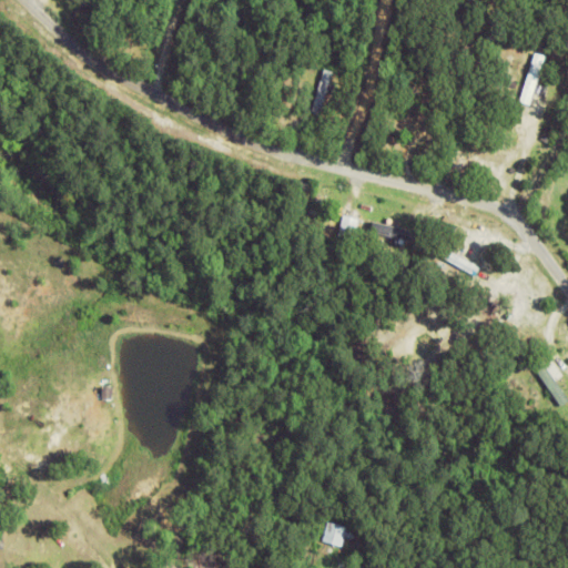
[(539,81),(531,105),(521,103),(536,54),(547,57),(543,71),(549,73),(547,83),(539,81)]
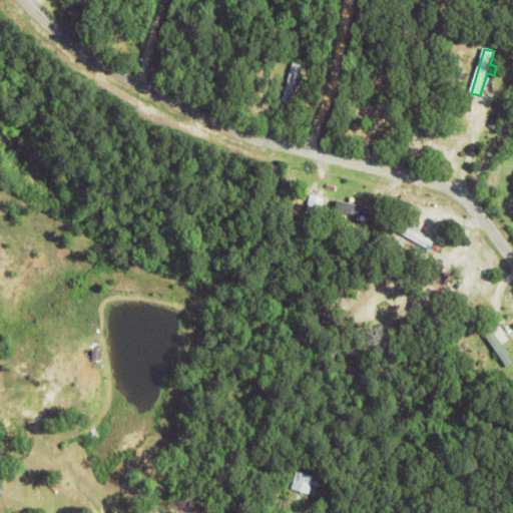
[(496,100),(512,55),(512,85),(506,104),(496,100)]
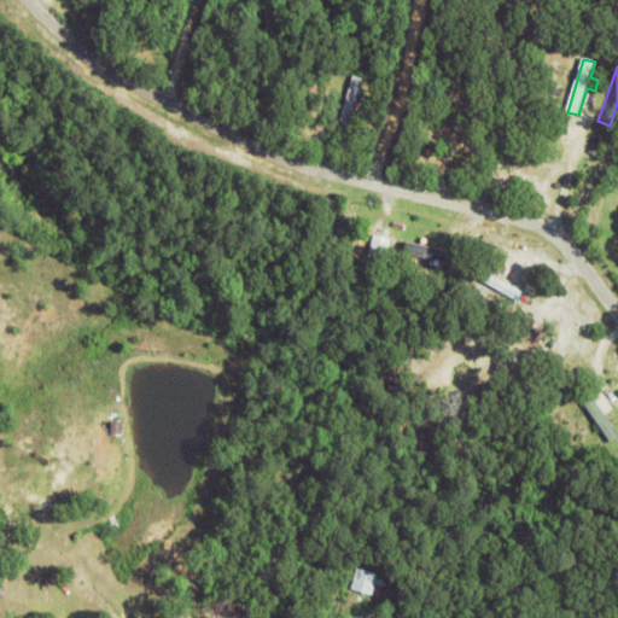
[(357,103),(350,127),(339,123),(354,76),(366,80),(361,93),(369,95),(366,105),(357,103)]
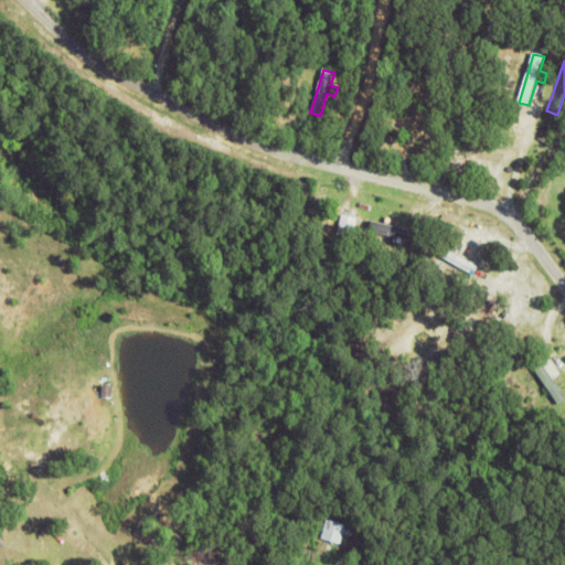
[(383,138),(422,106),(428,114),(390,146),(383,138)]
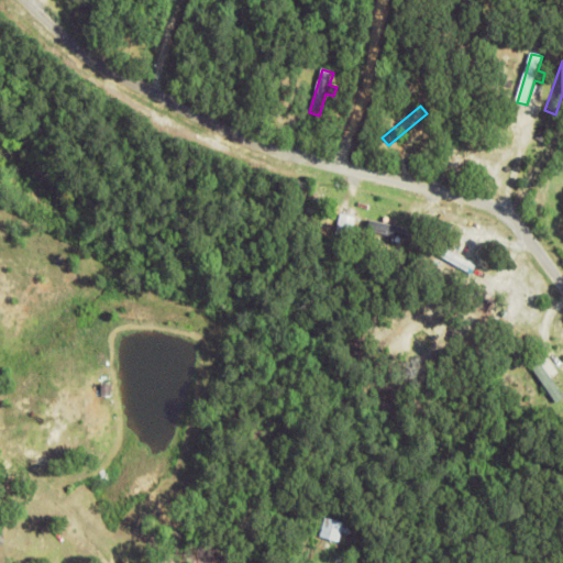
[(273,118),(276,110),(288,117),(284,124),(273,118)]
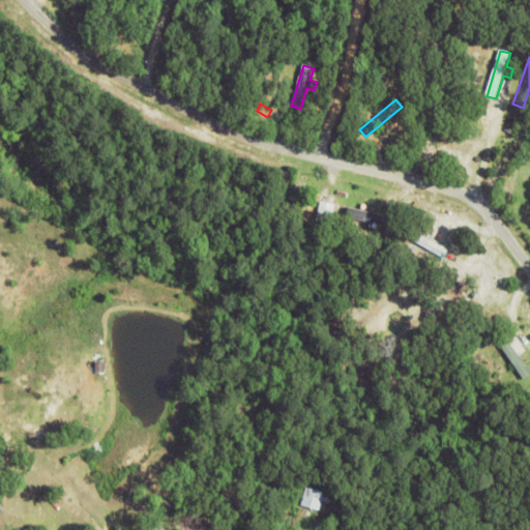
[(505,130),(512,117),(522,122),(514,136),(505,130)]
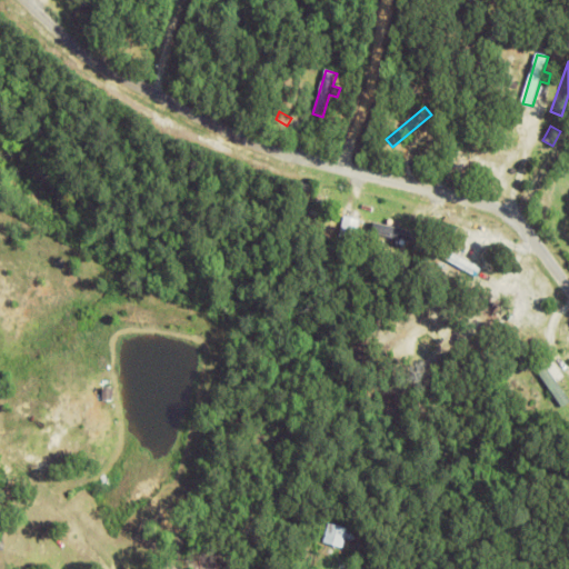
[(462,156),(465,150),(482,158),(479,163),(462,156)]
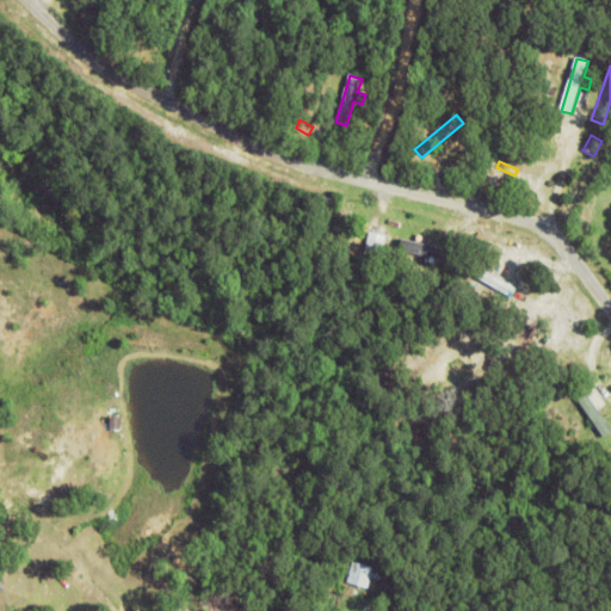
[(393,232),(395,226),(415,233),(413,239),(393,232)]
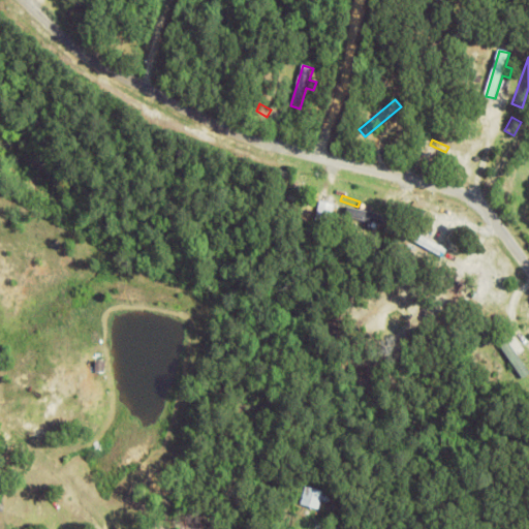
[(348,213),(346,219),(316,211),(318,204),(335,209),(337,203),(345,206),(344,211),(348,213)]
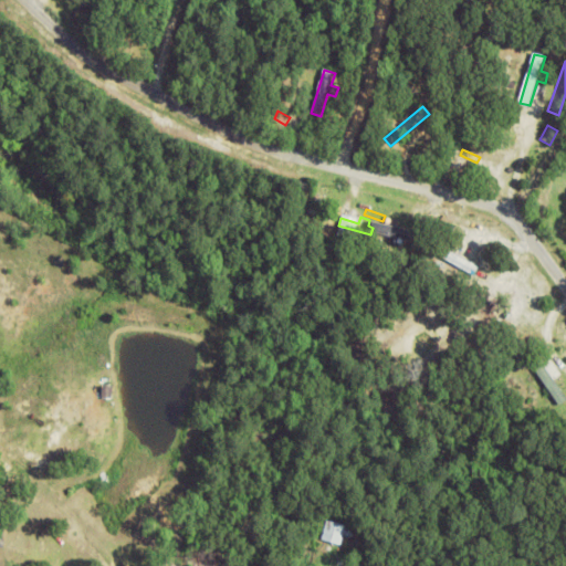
[(425,230),(375,219),(370,238),(420,249),(425,230)]
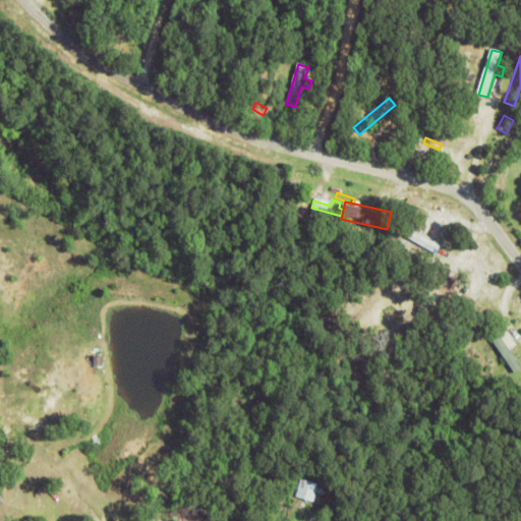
[(386,229),(386,215),(395,215),(395,229),(386,229)]
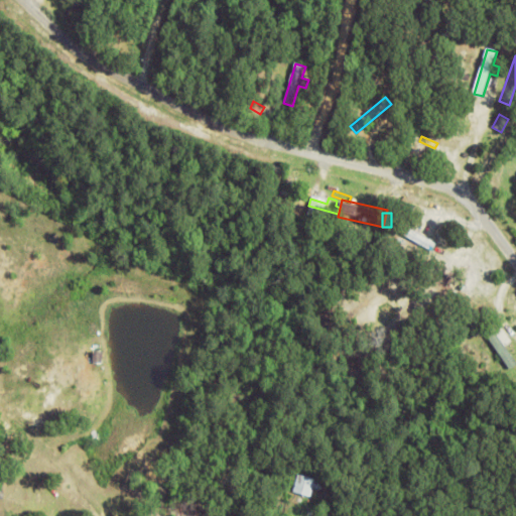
[(400,236),(406,221),(441,236),(435,250),(400,236)]
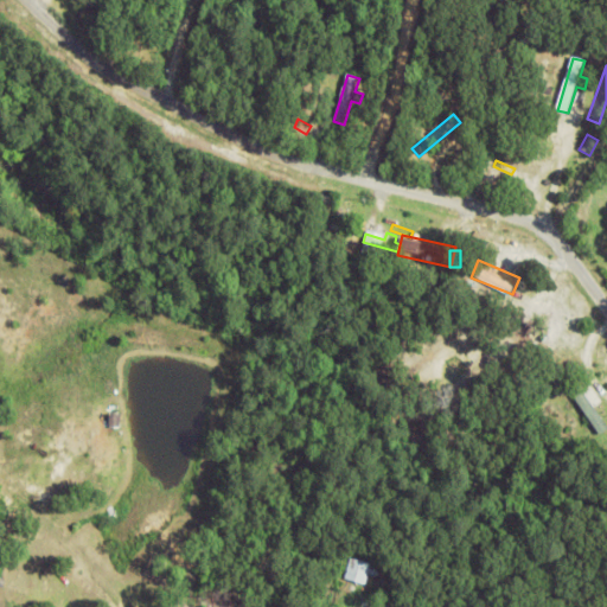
[(523,298),(531,286),(544,294),(536,307),(523,298)]
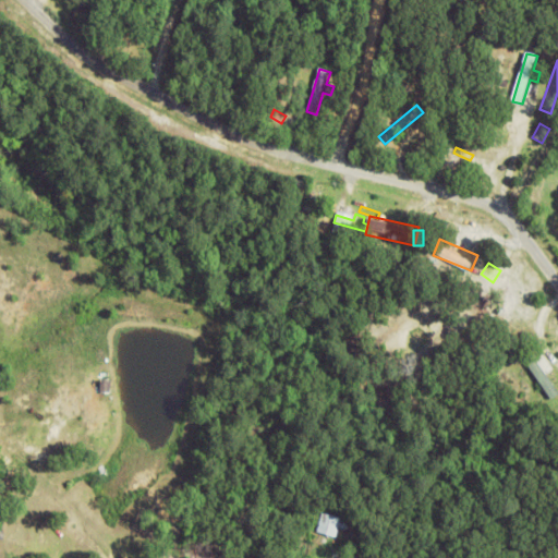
[(557,375),(533,342),(542,335),(557,355),(557,375)]
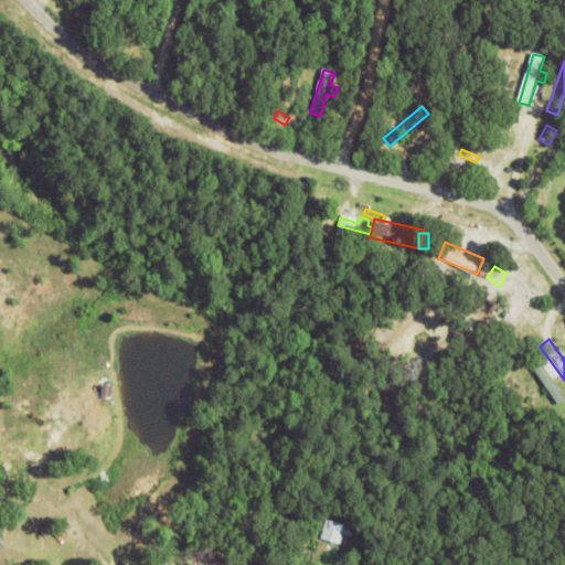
[(535,387),(540,383),(553,398),(548,403),(535,387)]
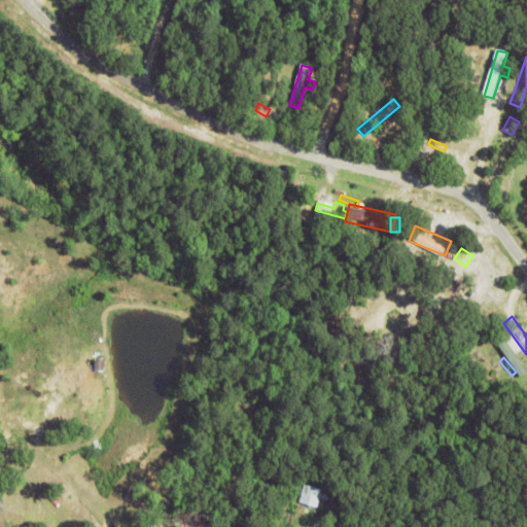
[(299,502),(304,485),(323,490),(319,507),(299,502)]
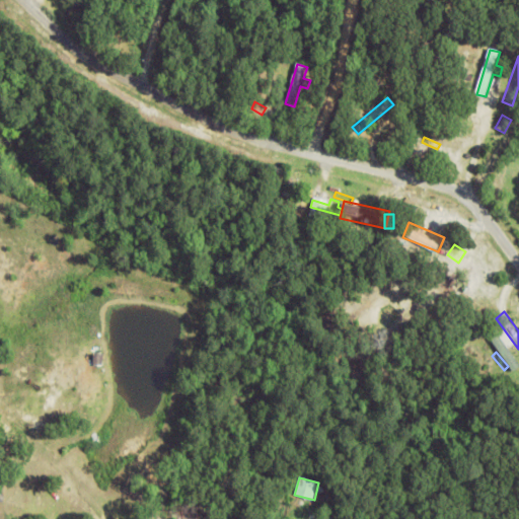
[(151,518),(152,507),(167,508),(166,518),(151,518)]
